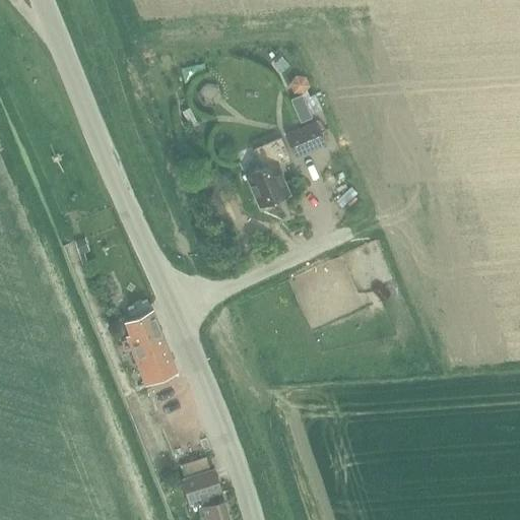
[(282,56),(273,63),(280,72),(289,66),(282,56)]
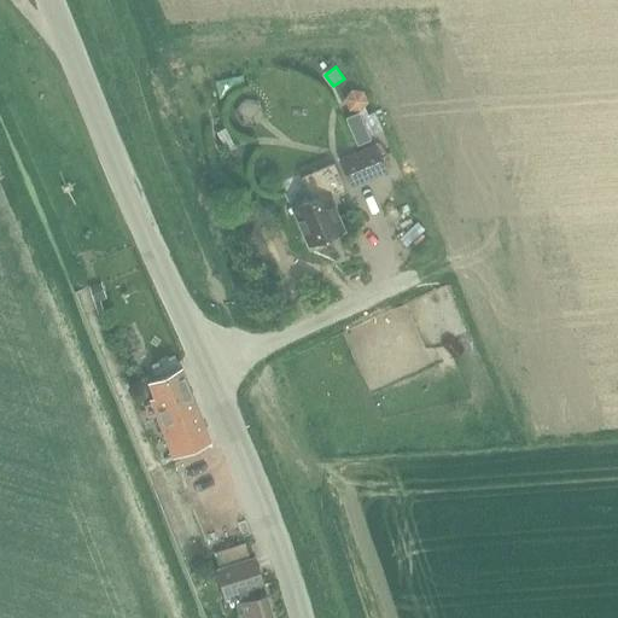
[(351,88),(344,99),(349,110),(359,111),(362,111),(369,101),(363,89),(351,88)]
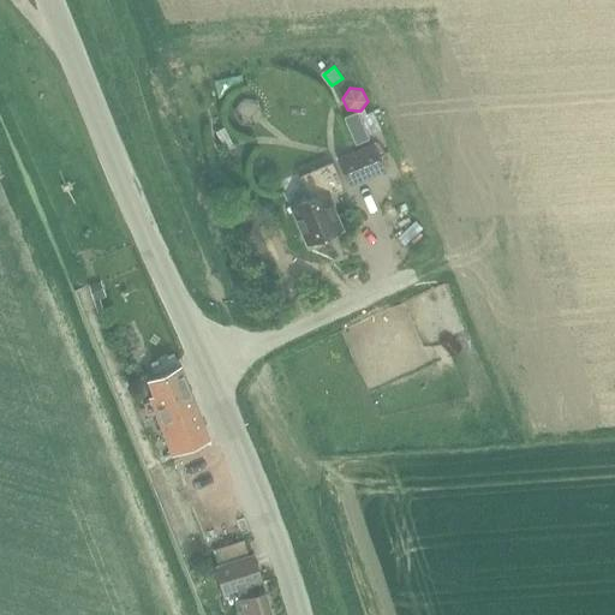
[(357,111),(344,117),(356,144),(370,138),(357,111)]
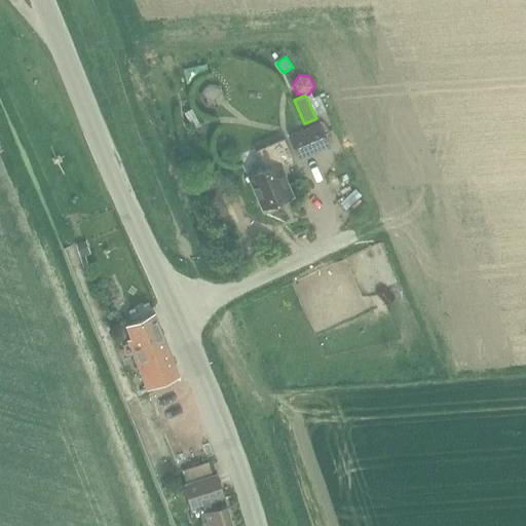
[(320,122),(303,129),(313,152),(315,152),(330,145),(320,122)]
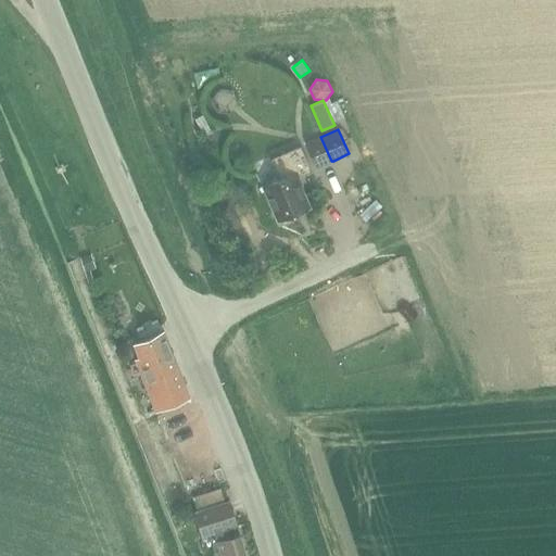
[(278,220),(281,219),(283,224),(295,218),(293,214),(312,206),(303,186),(304,185),(300,175),(313,169),(302,146),(272,158),(280,177),(264,185),(278,220)]
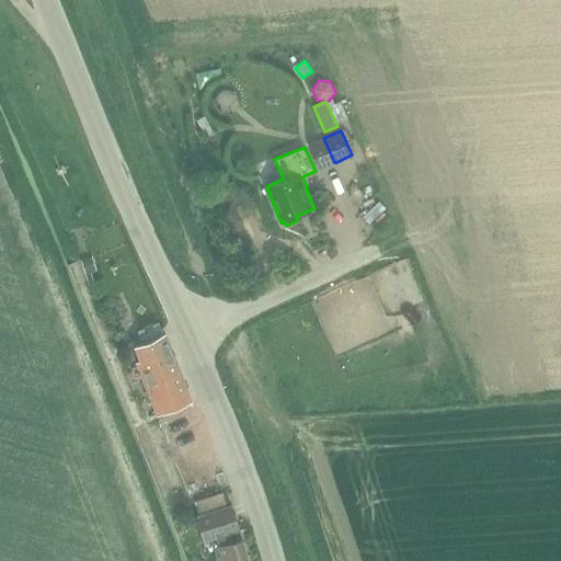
[(92,255),(81,260),(87,274),(91,272),(98,270),(92,255)]
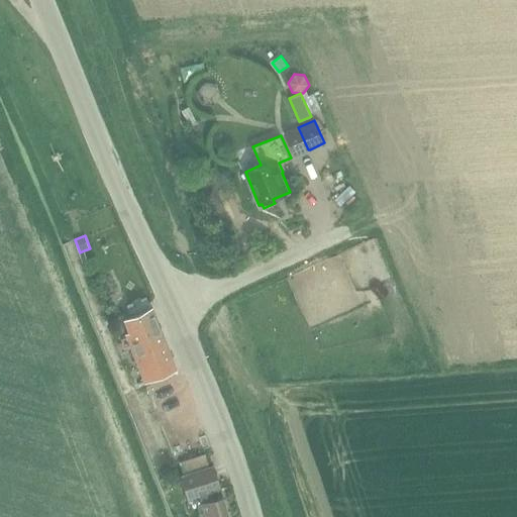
[(152,307),(124,318),(129,331),(125,332),(144,382),(177,370),(152,307)]
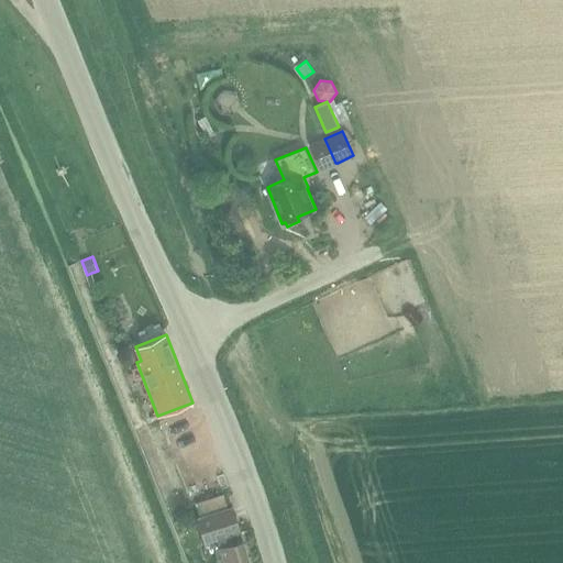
[(197,517),(203,540),(217,537),(223,562),(249,562),(243,539),(234,541),(232,532),(240,531),(233,507),(197,517)]
